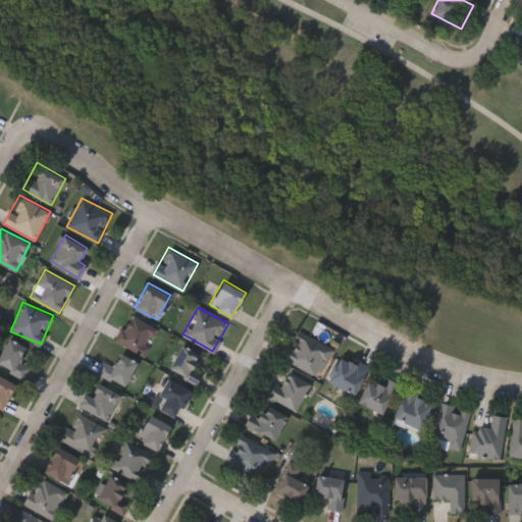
[(115,341),(129,313),(158,327),(144,355),(115,341)]
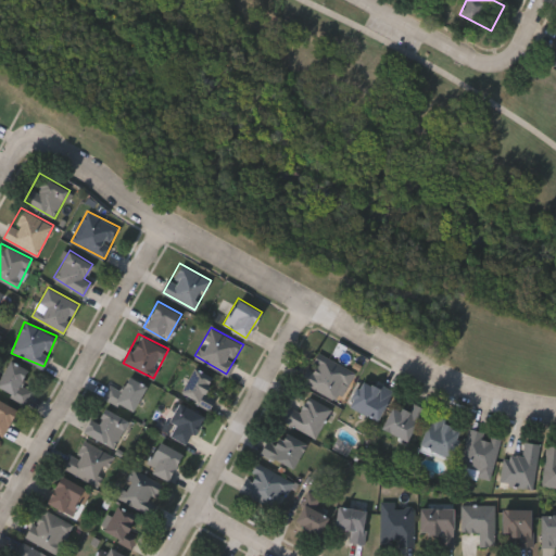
[(301,381),(316,350),(354,369),(339,400),(301,381)]
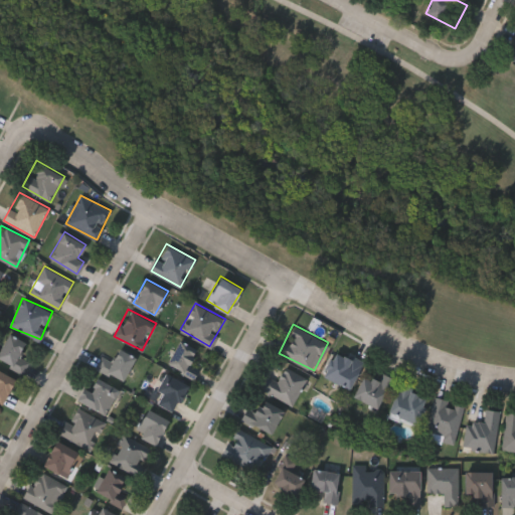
[(23,372),(0,358),(0,347),(9,332),(25,342),(18,355),(29,361),(23,372)]
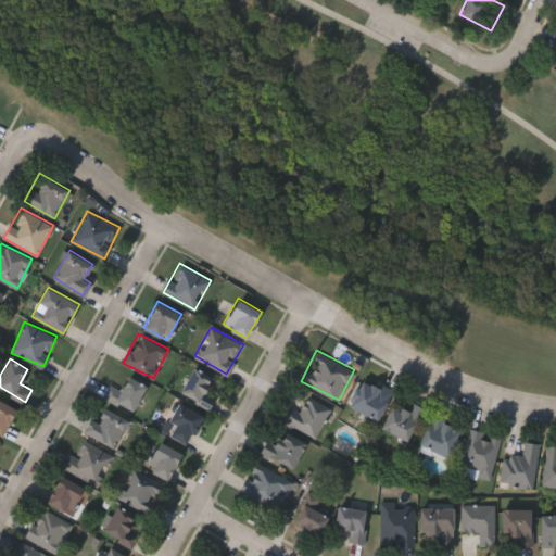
[(205,391),(215,395),(209,407),(179,393),(193,366),(213,376),(205,391)]
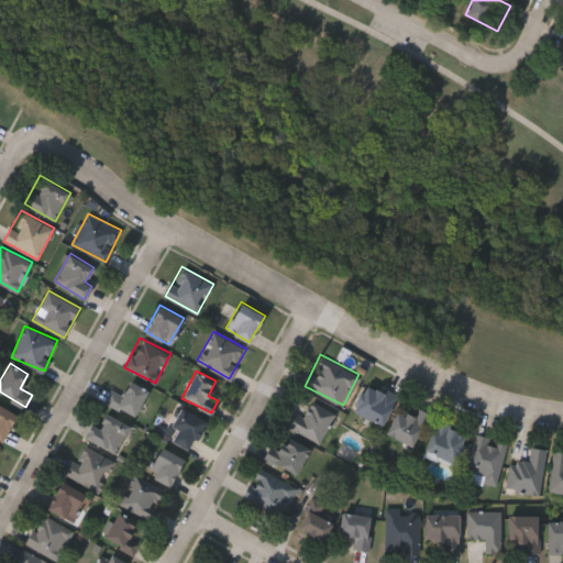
[(122,394),(131,378),(148,389),(132,416),(105,399),(111,387),(122,394)]
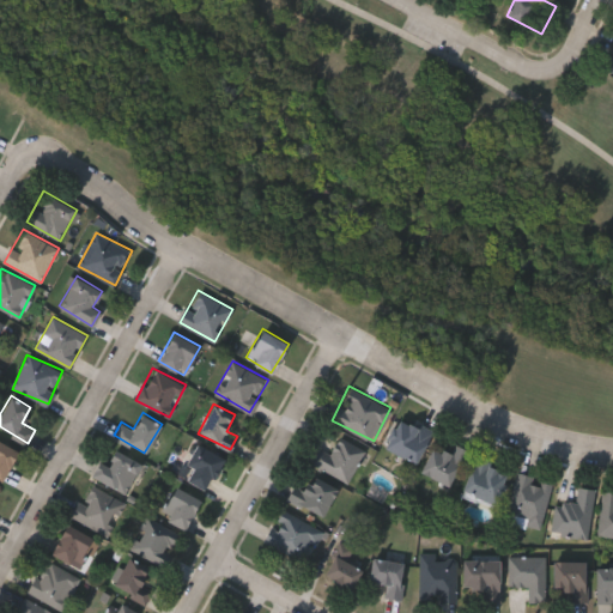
[(416,463),(383,444),(401,413),(434,431),(416,463)]
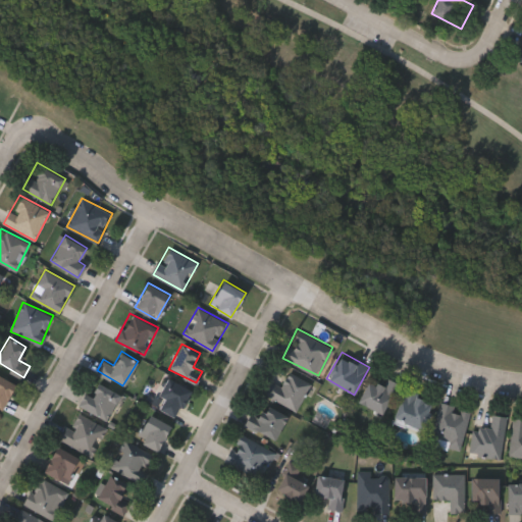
[(312,381),(301,410),(262,394),(267,381),(280,386),(288,371),(312,381)]
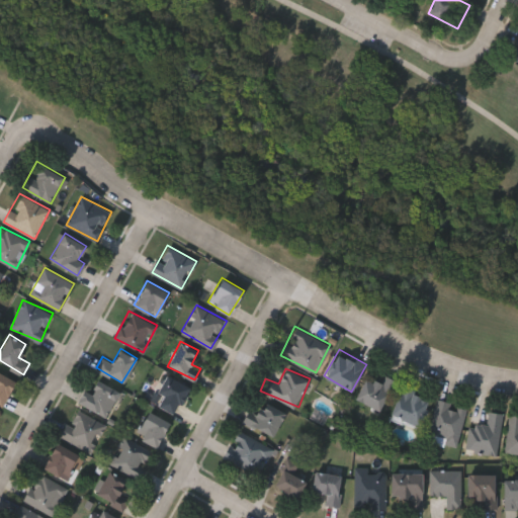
[(0,371),(15,379),(3,405),(0,403),(0,371)]
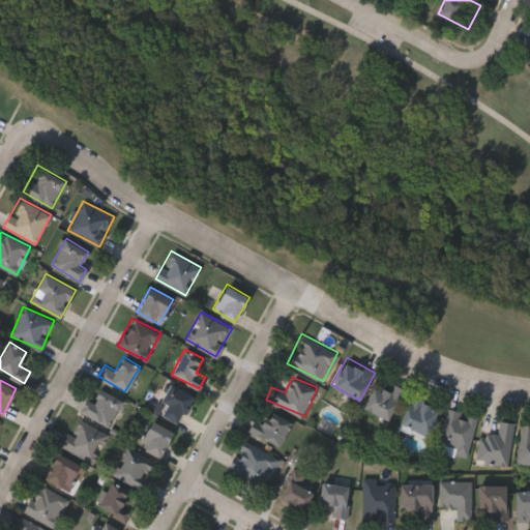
[(163,409),(166,407),(158,395),(177,382),(193,404),(171,419),(163,409)]
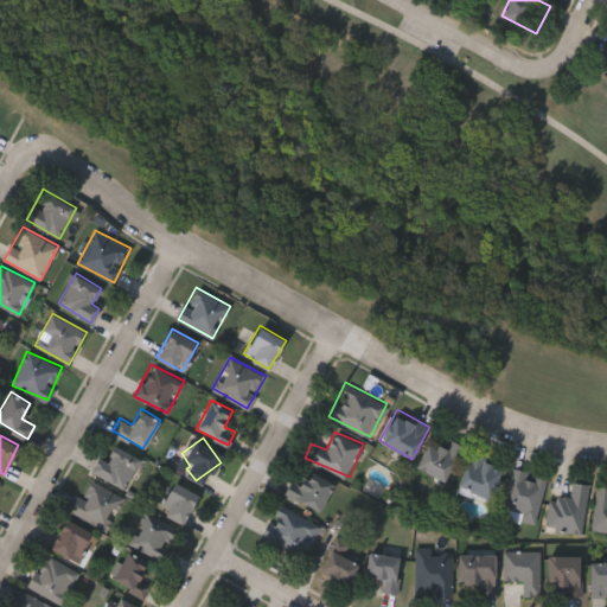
[(423,442),(448,445),(448,440),(457,441),(453,475),(420,472),(423,442)]
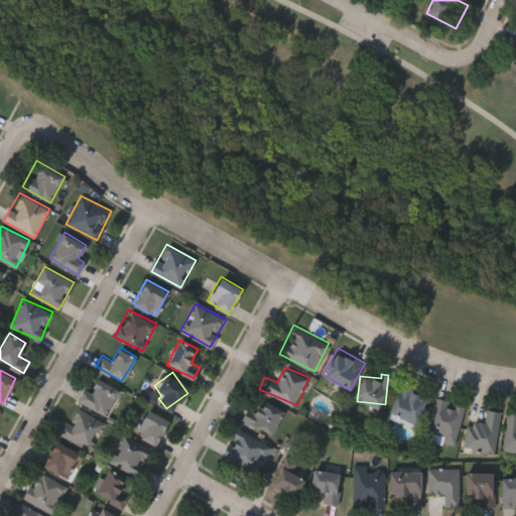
[(77,399),(84,387),(89,390),(96,377),(119,389),(105,415),(77,399)]
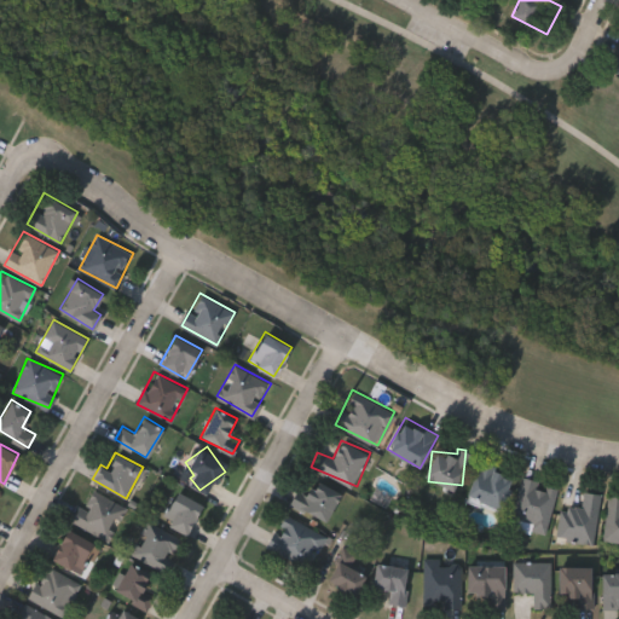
[(513,472),(503,508),(468,497),(478,461),(513,472)]
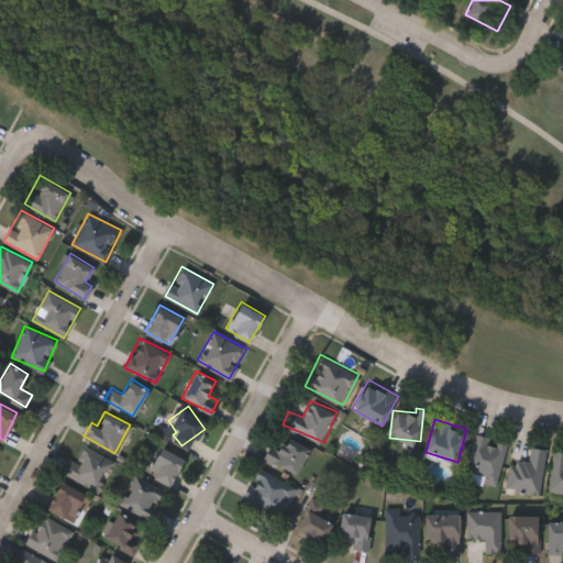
[(263,456),(277,430),(310,448),(296,473),(263,456)]
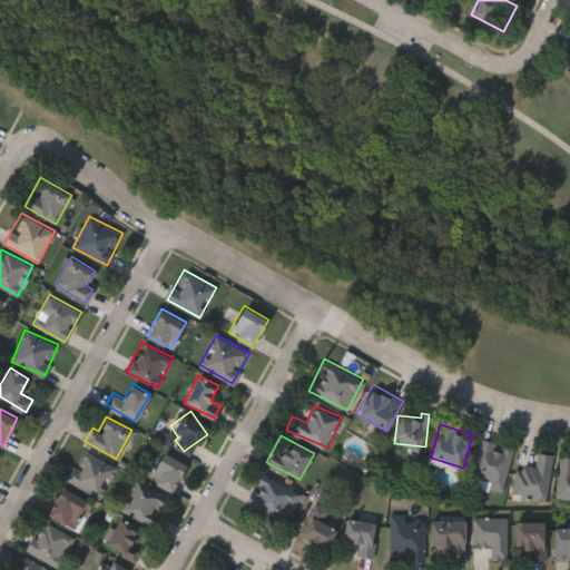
[(481,479),(472,477),(481,439),(513,446),(502,492),(479,487),(481,479)]
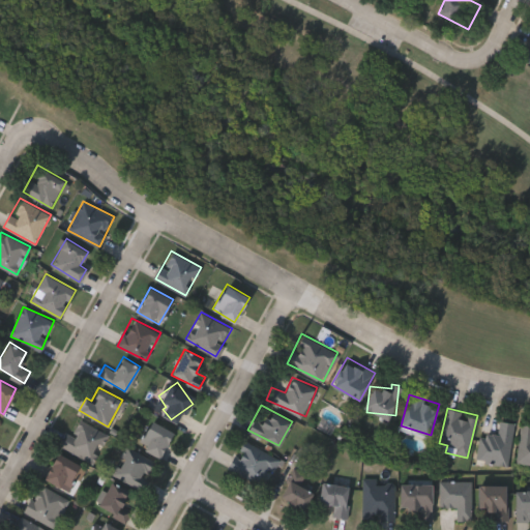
[(109,433),(93,462),(61,445),(77,416),(109,433)]
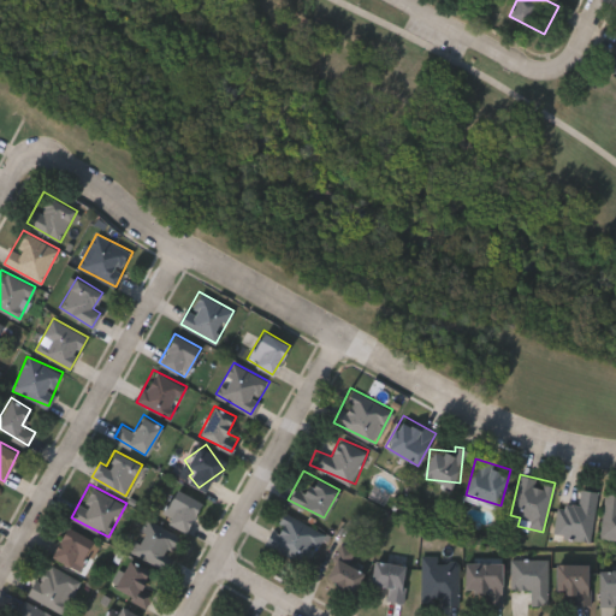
[(202,502),(185,531),(160,516),(176,487),(202,502)]
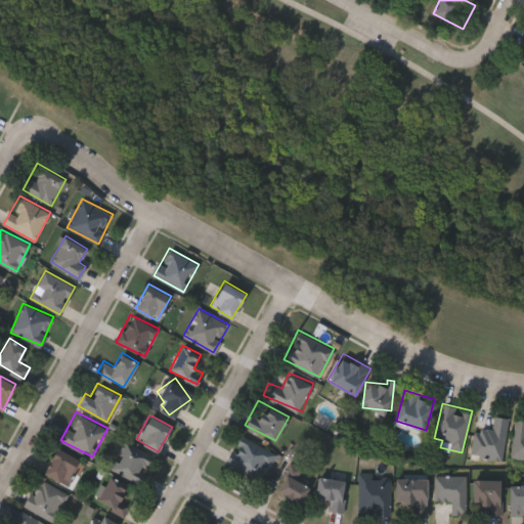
[(504,459),(472,455),(475,427),(492,429),(494,416),(508,417),(504,459)]
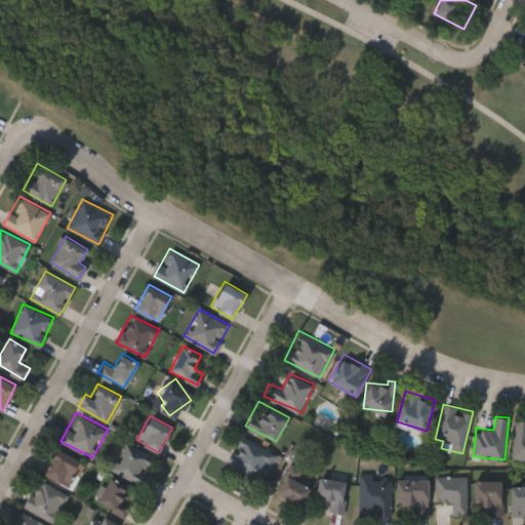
[(524,457),(513,457),(515,417),(524,417),(524,457)]
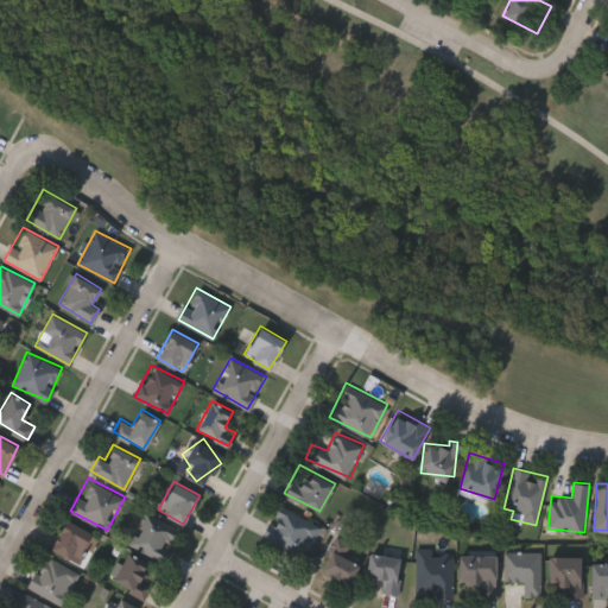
[(318,525),(299,557),(261,534),(280,502),(318,525)]
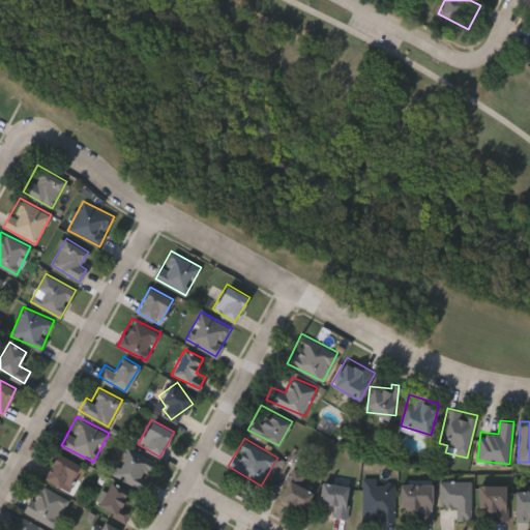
[(156,461),(143,489),(113,474),(126,446),(156,461)]
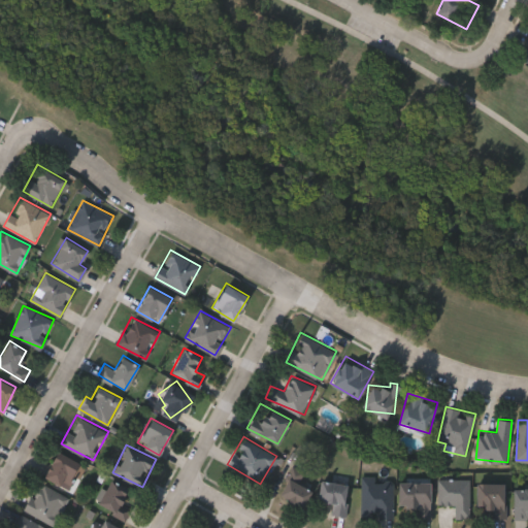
[(84,463),(72,490),(43,476),(56,451),(84,463)]
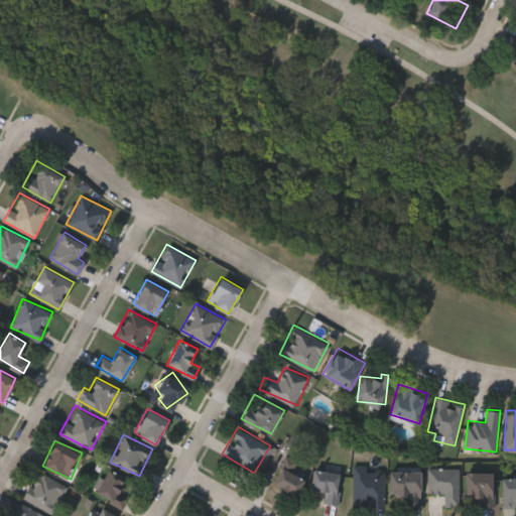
[(371,505),(371,496),(353,496),(353,465),(384,465),(384,505),(371,505)]
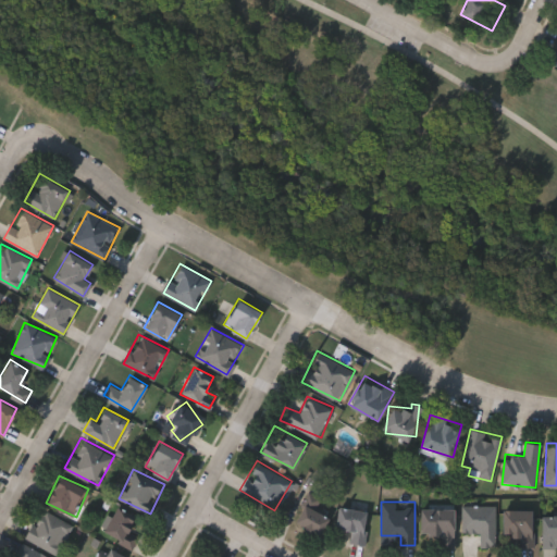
[(131,525),(140,532),(131,548),(101,531),(118,504),(136,516),(131,525)]
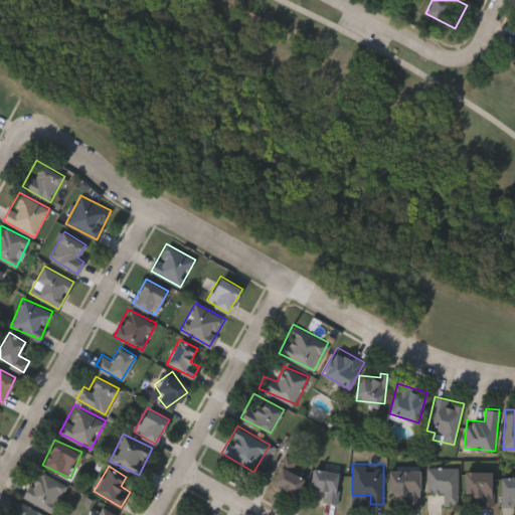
[(273,483),(280,466),(304,475),(296,493),(273,483)]
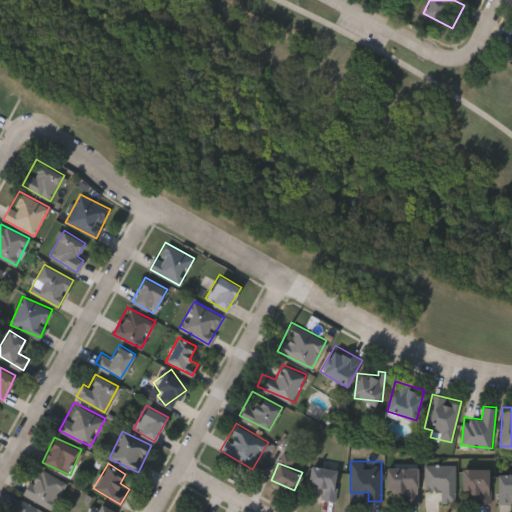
[(424,487),(424,463),(455,463),(455,500),(442,500),(442,487),(424,487)]
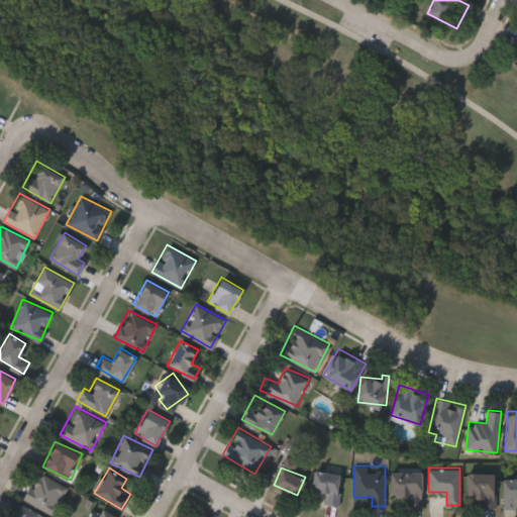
[(325,490),(311,489),(313,469),(341,472),(337,504),(324,502),(325,490)]
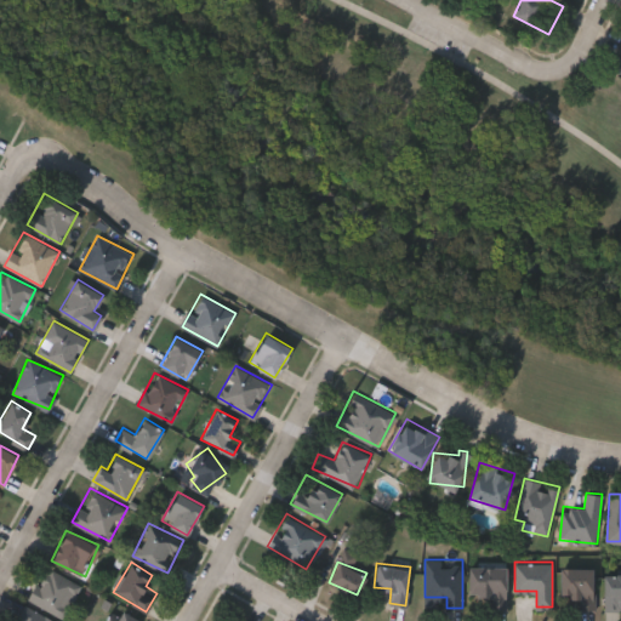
[(505,564),(505,608),(490,608),(490,594),(468,594),(468,564),(505,564)]
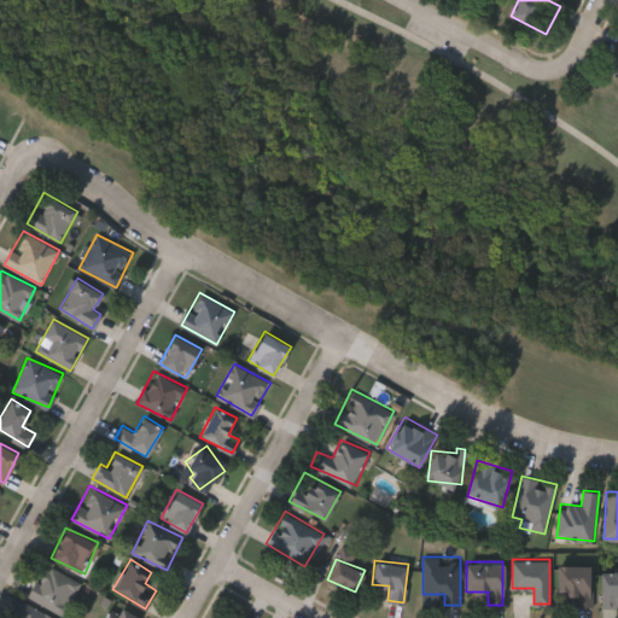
[(28,595),(45,563),(81,582),(64,614),(28,595)]
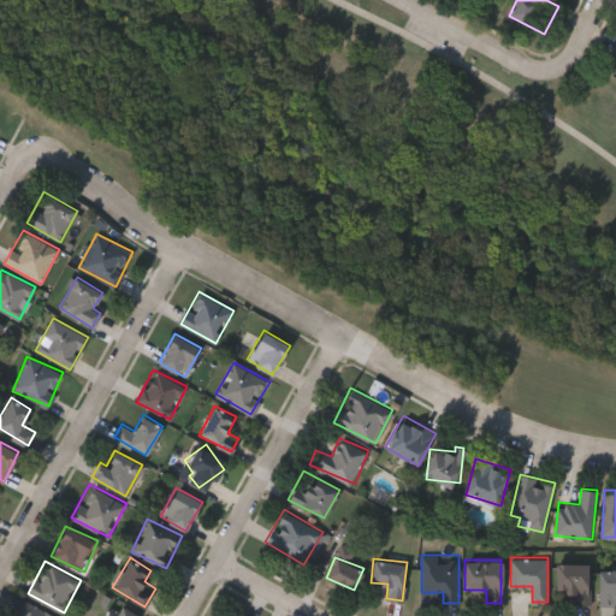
[(590,562),(590,603),(575,603),(575,590),(556,590),(556,562),(590,562)]
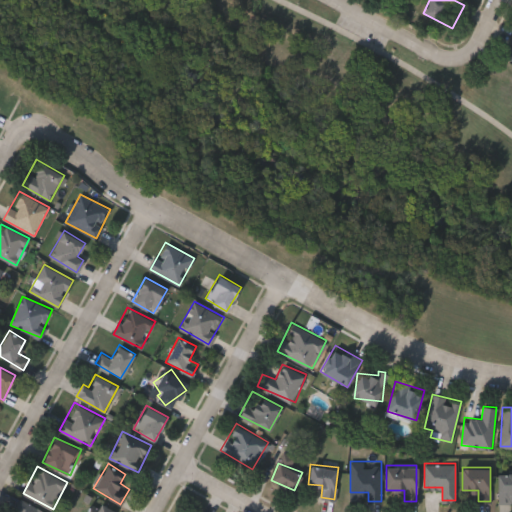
[(511,501),(498,501),(498,472),(511,472),(511,501)]
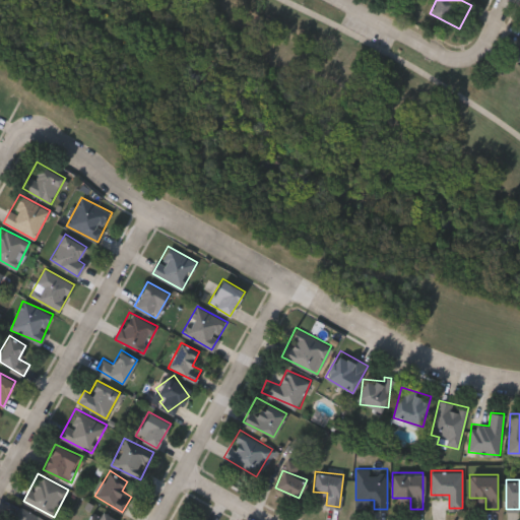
[(48,519),(14,519),(21,506),(48,519)]
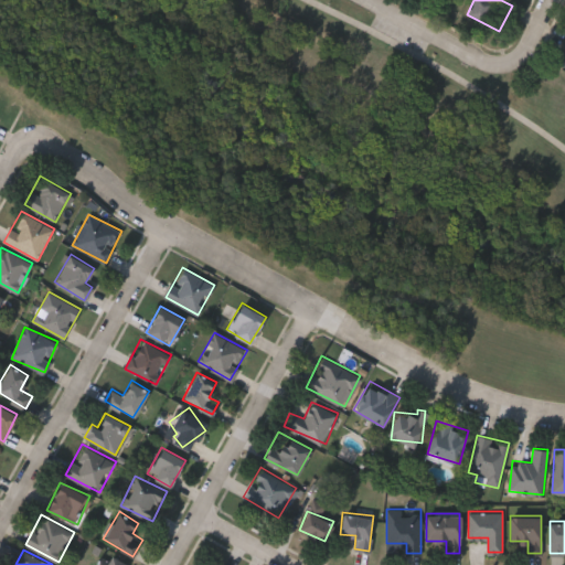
[(127,564),(94,564),(103,551),(128,564),(127,564)]
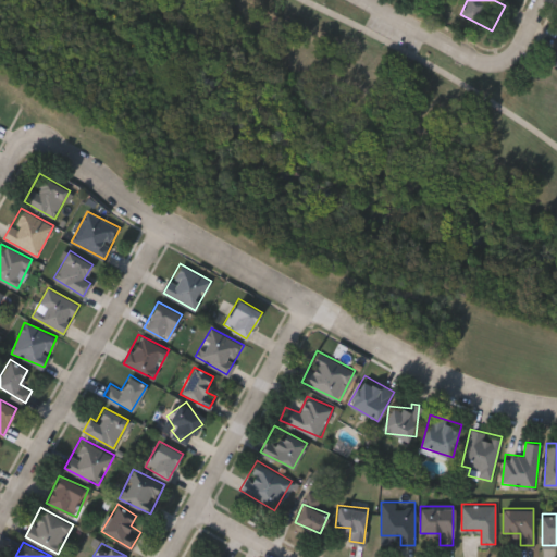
All buildings are outlined.
